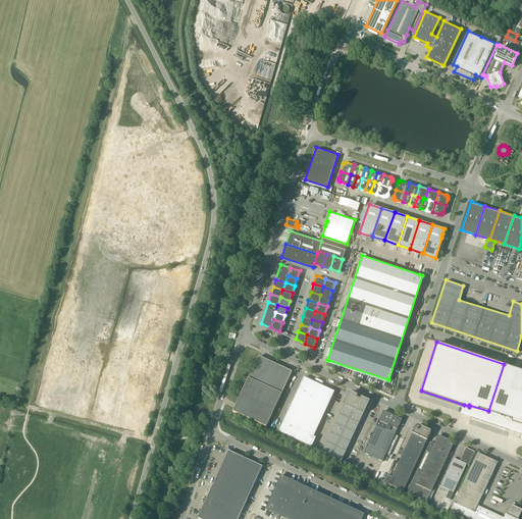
[(249,376),(233,409),(266,425),(281,392),(293,369),(286,367),(288,365),(283,363),(282,365),(259,354),(249,376)]
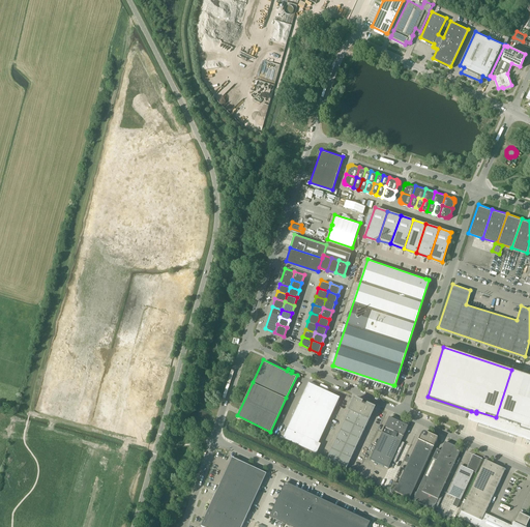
[(471,411),(468,418),(526,437),(529,438),(529,375),(511,370),(496,417),(476,411),(476,413),(471,411)]
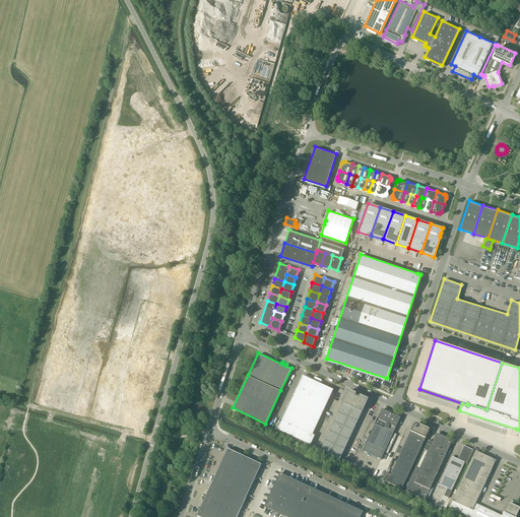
[(333,387),(303,374),(277,428),(311,443),(315,434),(313,433),(333,387)]
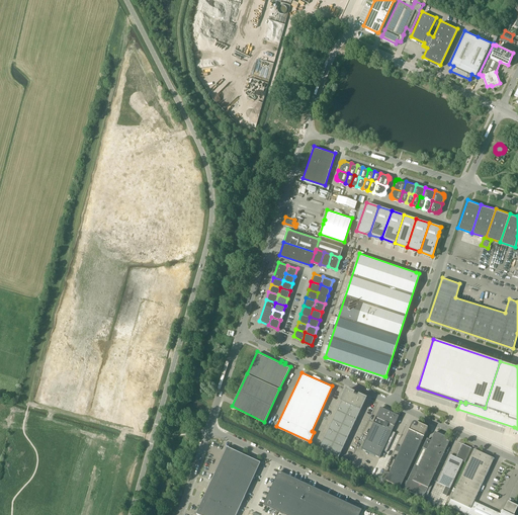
[(354,391),(347,388),(320,446),(339,455),(366,397),(359,393),(358,394),(353,392),(354,391)]
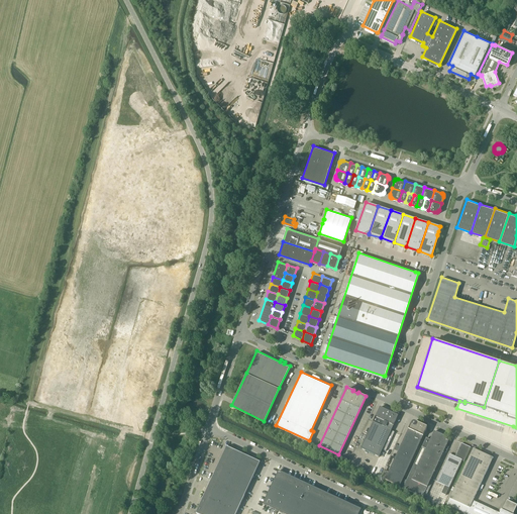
[(391,409),(389,407),(388,408),(380,405),(360,445),(379,454),(383,447),(386,448),(395,429),(392,428),(398,413),(393,411),(391,409)]
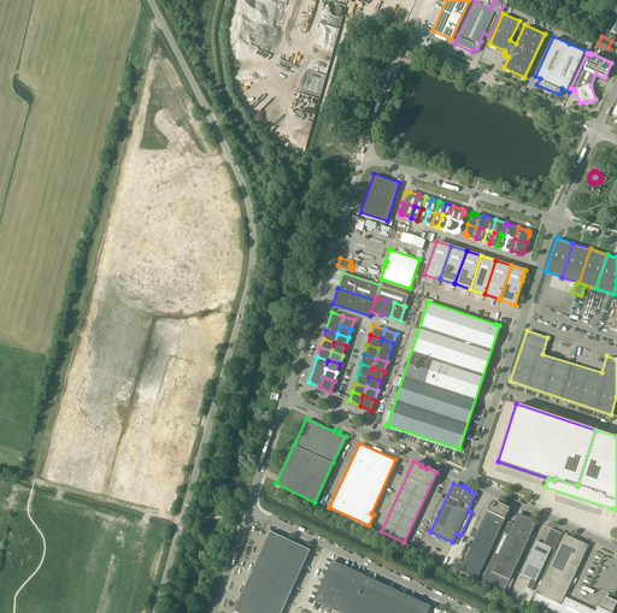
[(492,501),(488,510),(460,569),(477,577),(510,506),(495,500),(492,501)]
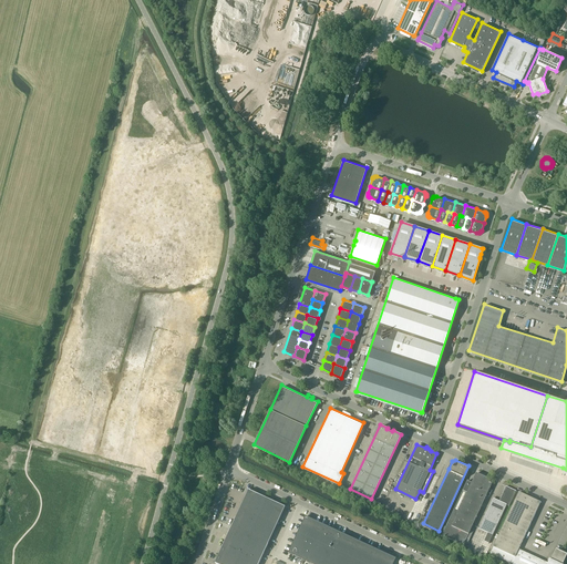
[(442,532),(442,533),(463,543),(486,493),(490,494),(492,488),(490,486),(493,479),(476,471),(472,480),(467,478),(442,532)]
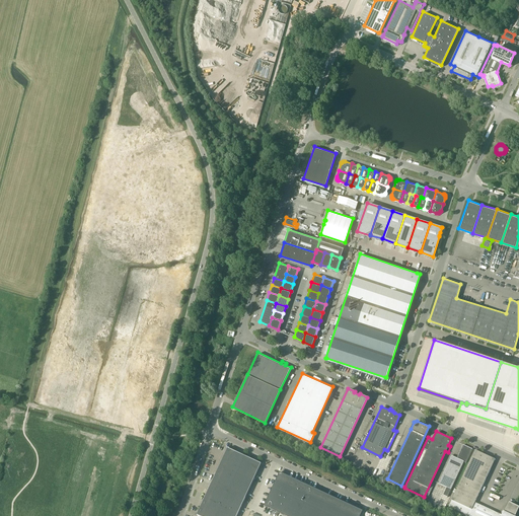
[(439,482),(446,485),(443,493),(447,495),(451,487),(451,488),(464,459),(466,460),(472,446),(463,442),(457,455),(452,453),(439,482)]
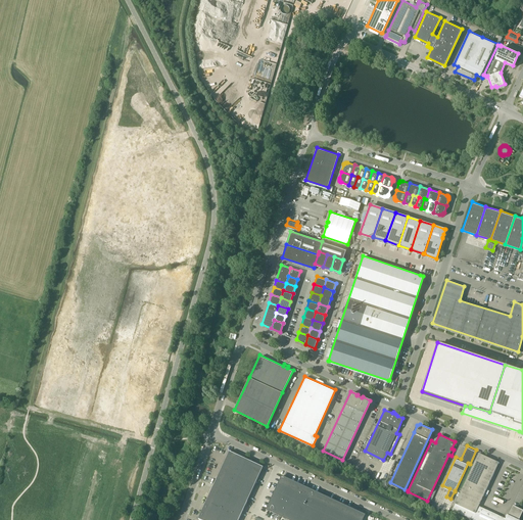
[(229,450),(198,517),(205,519),(237,519),(263,465),(235,453),(235,452),(229,450)]
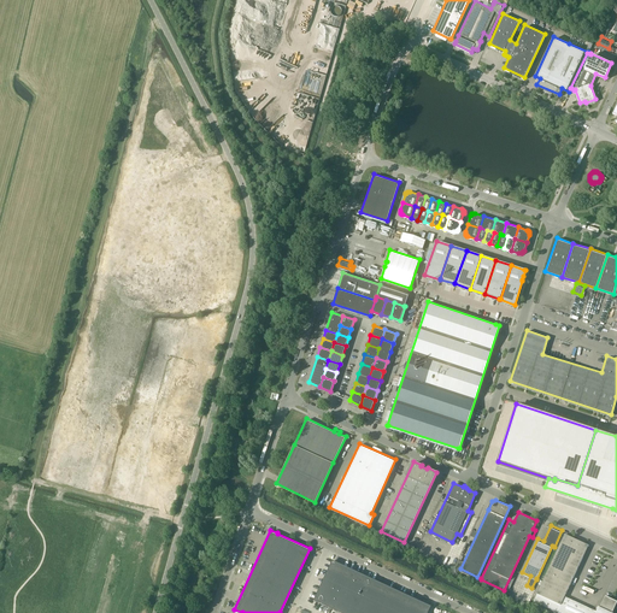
[(533,599),(557,609),(564,594),(588,543),(564,532),(542,578),(540,577),(534,590),(536,591),(533,599)]
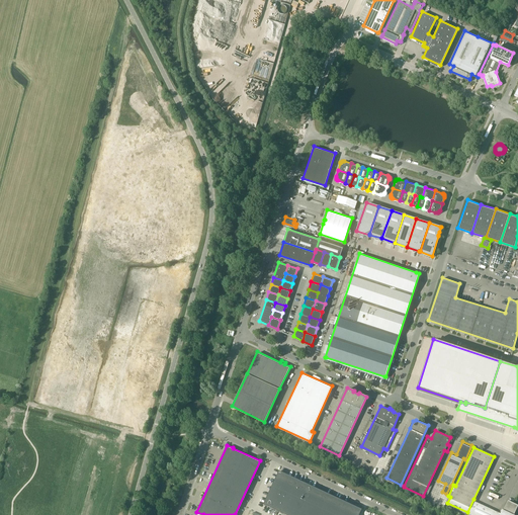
[(279,469),(271,486),(279,490),(287,474),(279,469)]
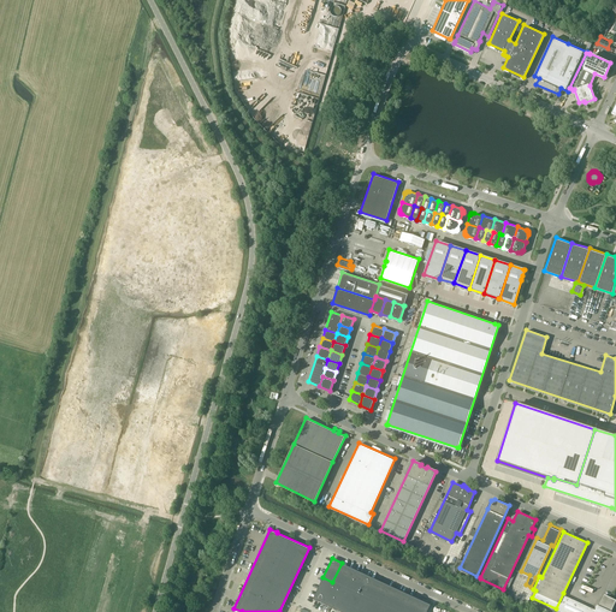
[(342,563),(332,582),(343,587),(351,566),(342,563)]
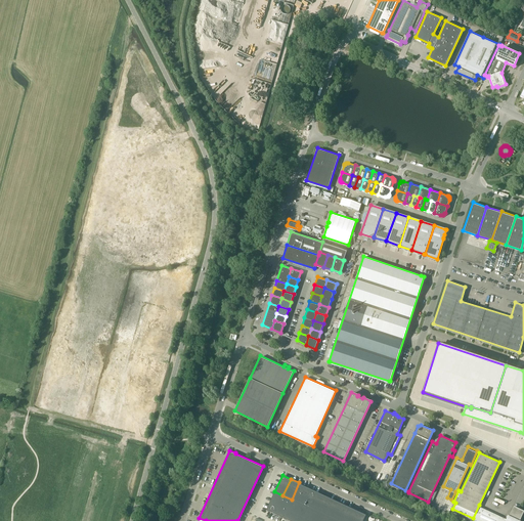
[(299,482),(292,500),(300,504),(307,486),(299,482)]
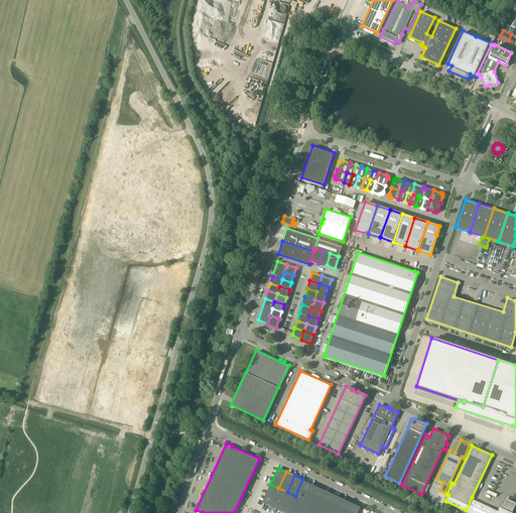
[(302,479),(295,496),(303,499),(311,483),(302,479)]
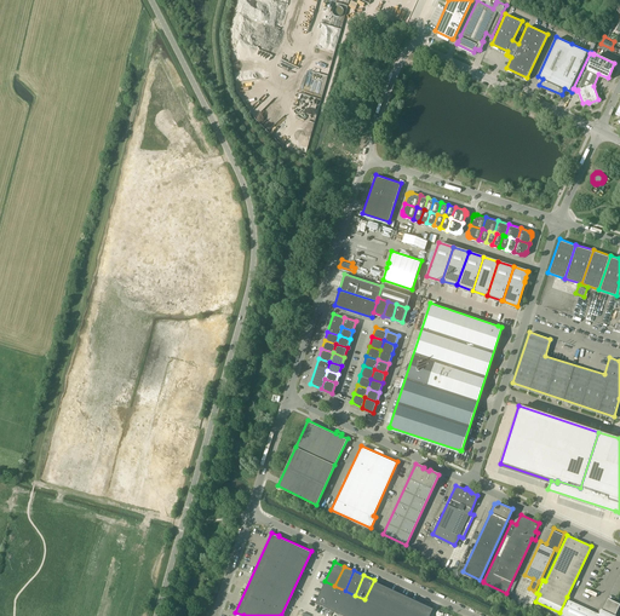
[(374,580),(365,599),(374,604),(384,585),(374,580)]
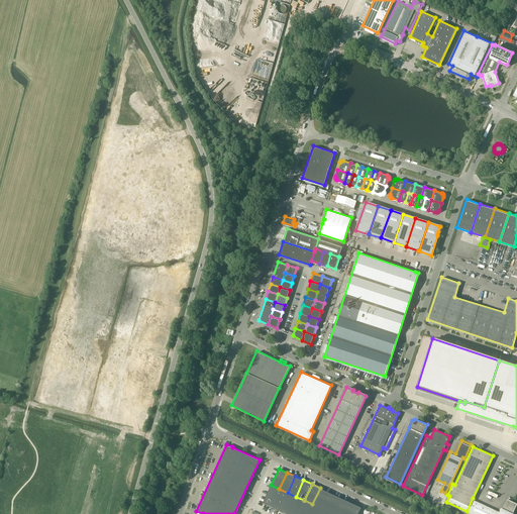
[(271,485),(263,502),(272,506),(279,489),(271,485)]
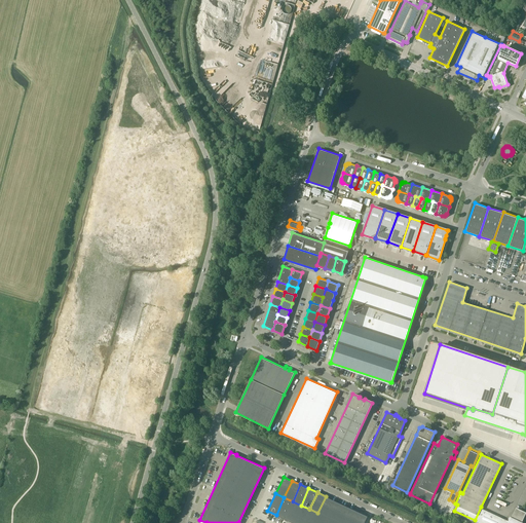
[(326,496),(317,513),(326,517),(334,499),(326,496)]
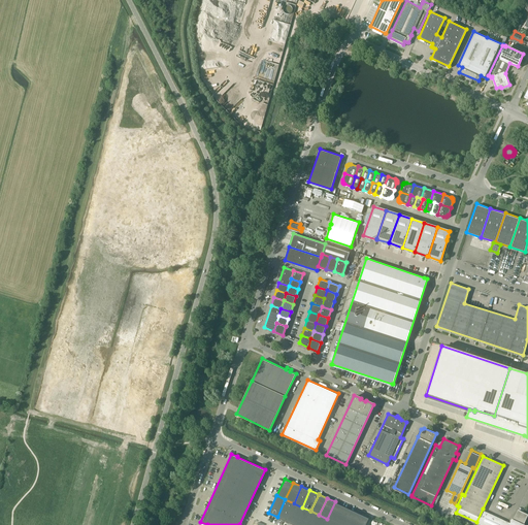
[(285,499),(277,517),(286,520),(294,503),(285,499)]
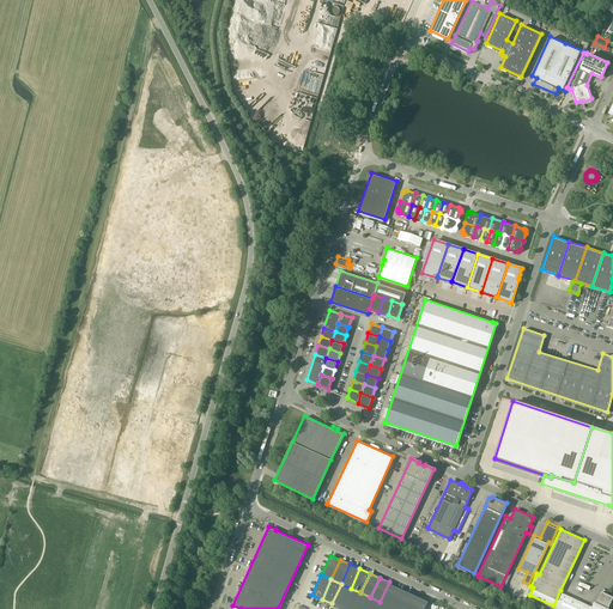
[(389,582),(380,602),(389,607),(399,586),(389,582)]
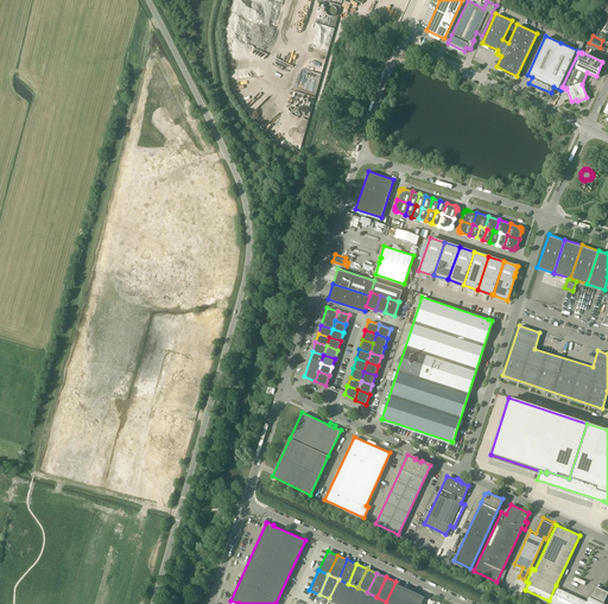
[(339,579),(329,598),(339,603),(348,584),(339,579)]
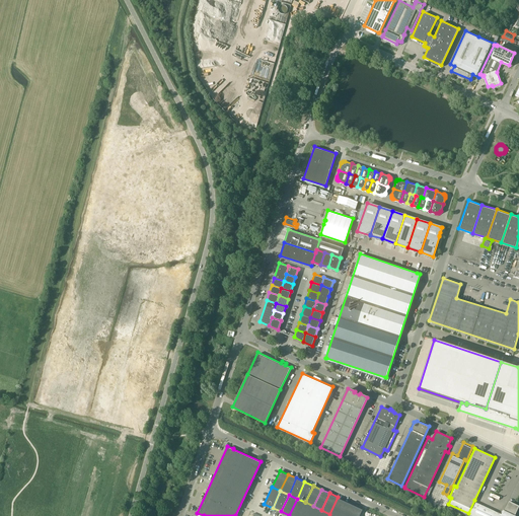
[(338,497),(329,514),(334,515),(339,515),(346,501),(338,497)]
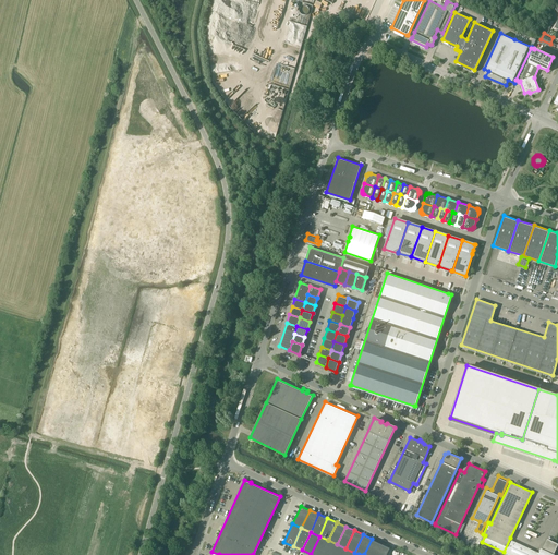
[(319,537),(311,554),(312,554),(320,554),(328,540),(319,537)]
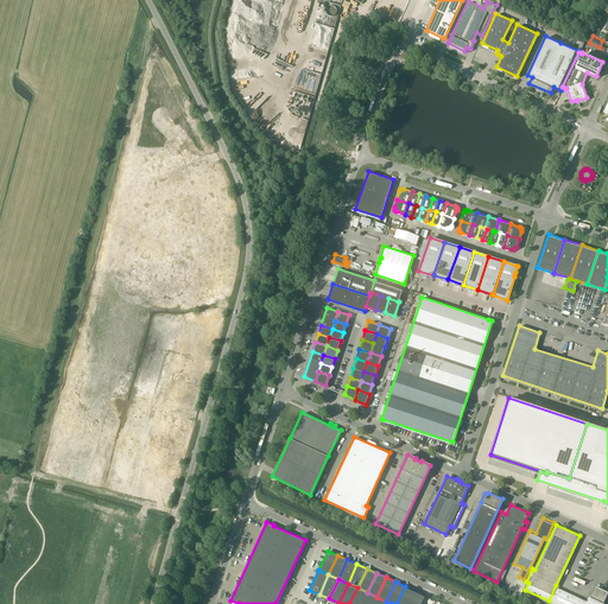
[(588,601),(556,585),(549,601),(555,603),(603,603),(605,603),(603,602),(607,591),(607,590),(596,585),(591,597),(589,596),(588,601)]
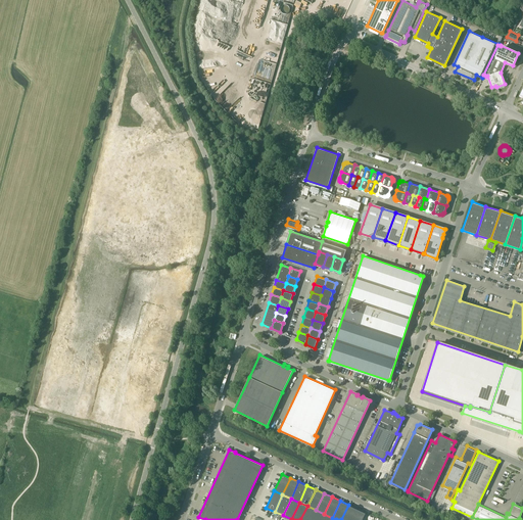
[(348,505),(341,519),(351,519),(357,509),(348,505)]
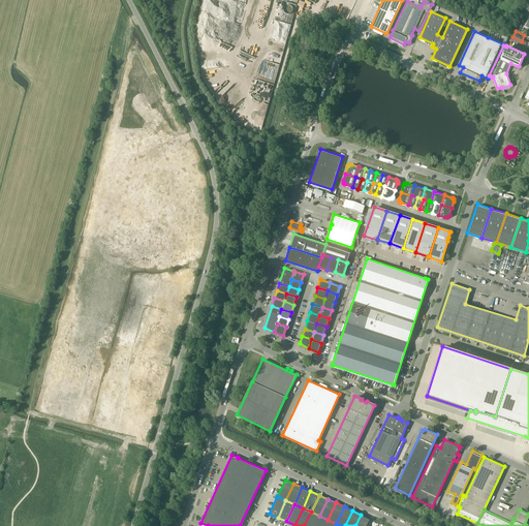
[(311,512),(304,525),(314,525),(319,516),(311,512)]
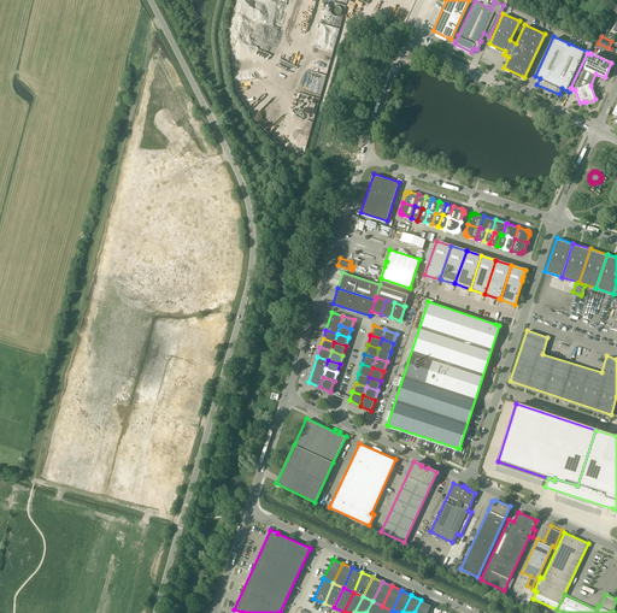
[(421,600),(415,612),(427,612),(432,605),(421,600)]
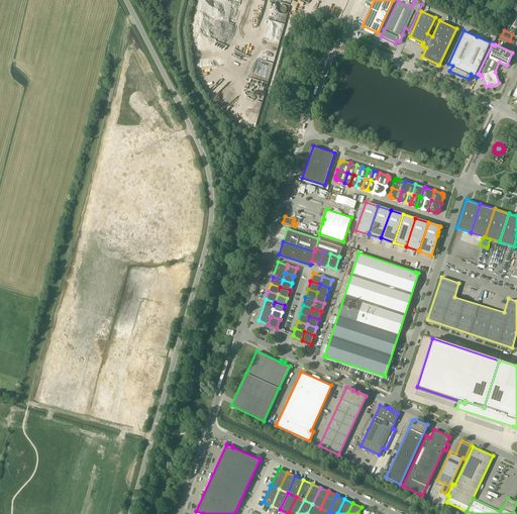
[(312,504),(307,513),(317,513),(320,508),(312,504)]
